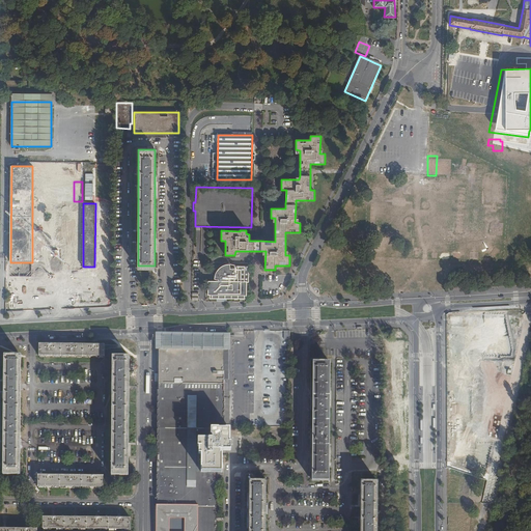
[(361,229),(371,229),(371,214),(361,214),(361,229)]
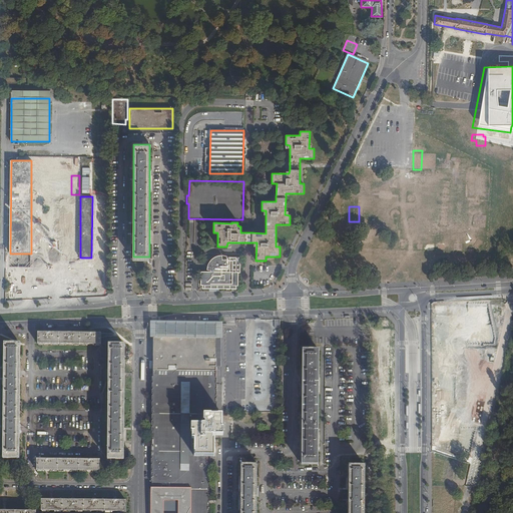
[(227,258),(225,258),(224,257),(222,257),(220,257),(218,258),(216,259),(214,259),(213,261),(211,262),(210,264),(209,266),(208,268),(207,271),(211,272),(201,272),(201,285),(203,285),(203,288),(237,289),(237,273),(239,273),(239,258),(227,258)]
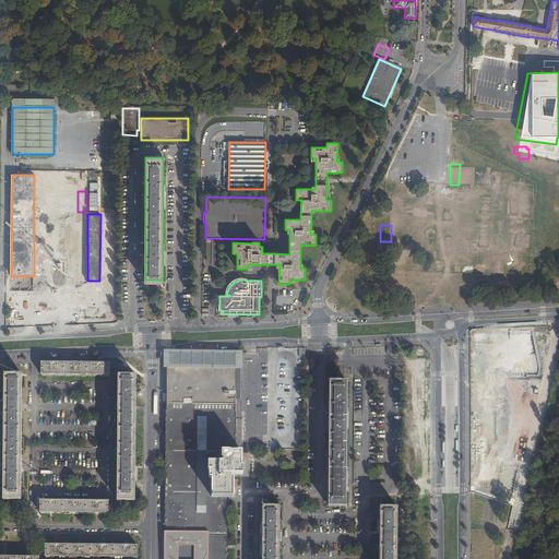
[(465,285),(448,286),(449,297),(465,296),(465,285)]
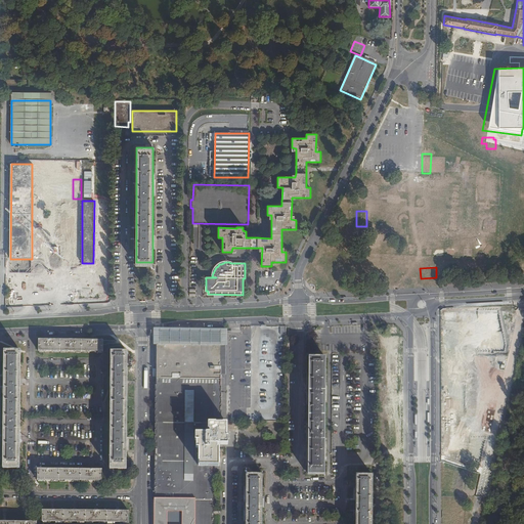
[(50,289),(49,298),(64,298),(64,289),(50,289)]
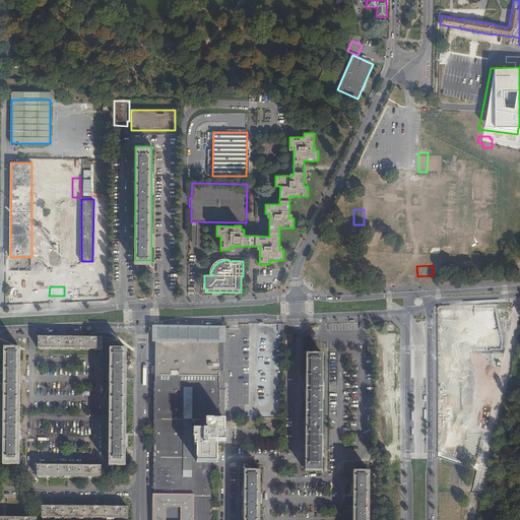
[(207,342),(207,327),(199,327),(156,327),(149,327),(149,336),(149,342),(153,343),(196,342),(207,342)]
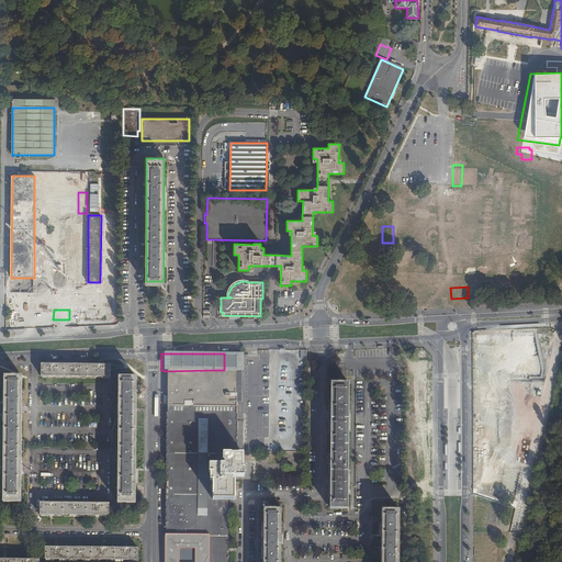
[(212,370),(166,371),(165,412),(167,529),(186,529),(186,536),(210,536),(209,561),(227,561),(228,507),(226,507),(226,505),(226,501),(226,497),(213,497),(213,481),(211,481),(211,473),(210,473),(210,464),(224,464),(225,461),(223,461),(223,453),(231,453),(231,454),(236,454),(237,402),(240,402),(242,370),(242,353),(224,353),(224,370),(212,370)]
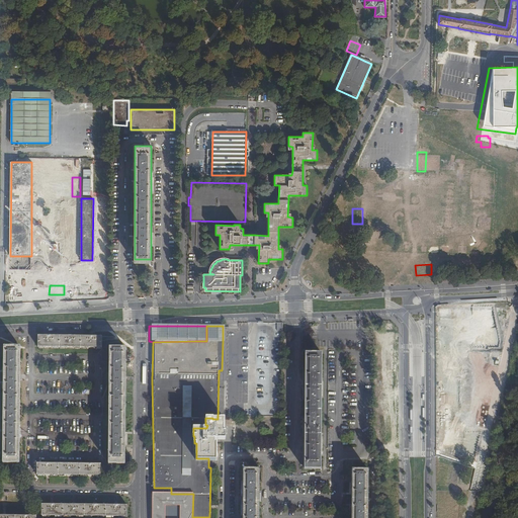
[(38,347),(101,347),(102,337),(38,336),(38,347)]
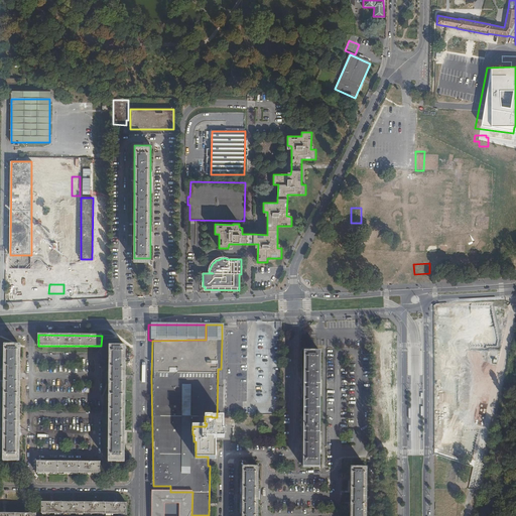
[(3,459),(19,459),(20,346),(4,346),(3,459)]
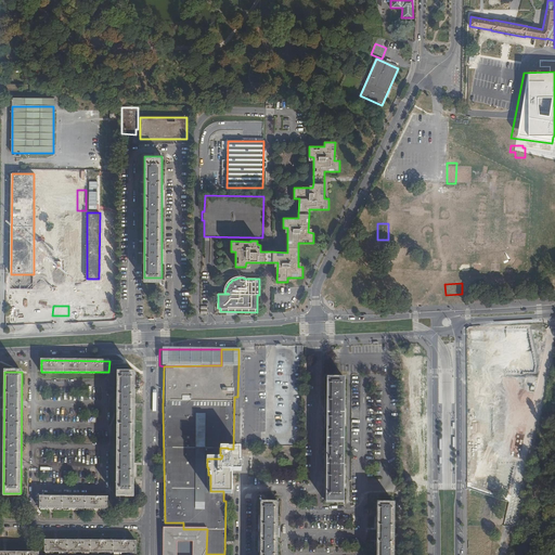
[(134,498),(134,376),(118,376),(117,498),(134,498)]
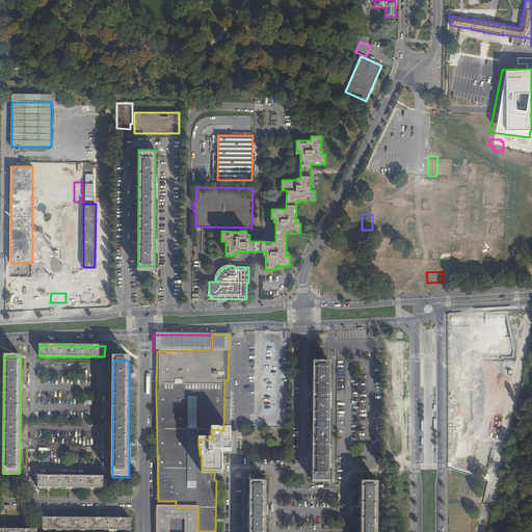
[(313,363),(313,479),(329,479),(330,363),(313,363)]
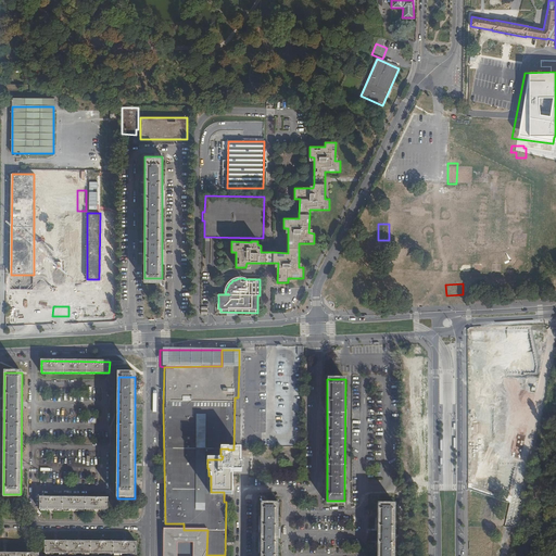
[(227,492),(232,492),(232,475),(230,475),(230,471),(235,471),(240,471),(240,464),(240,458),(240,449),(236,449),(236,450),(234,450),(228,450),(228,449),(220,449),(220,456),(223,456),(222,459),(207,459),(207,468),(209,468),(209,476),(211,476),(211,492),(224,492),(227,492)]
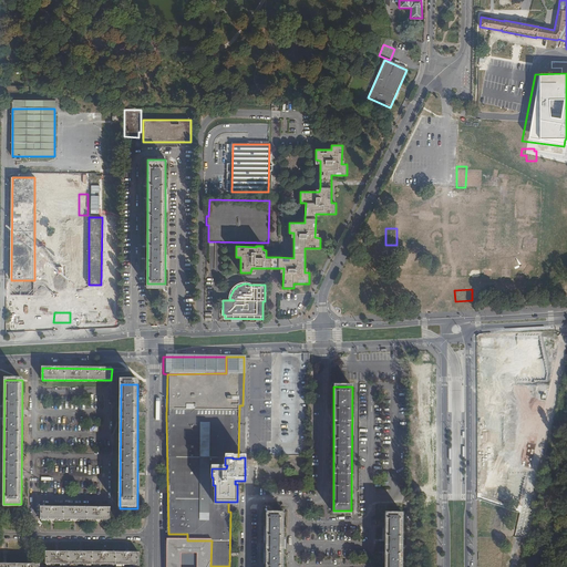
[(41,507),(41,519),(110,521),(111,508),(41,507)]
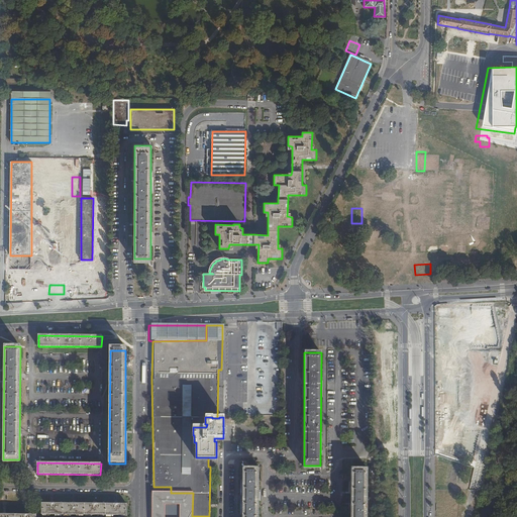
[(242,468),(241,516),(259,516),(259,468),(242,468)]
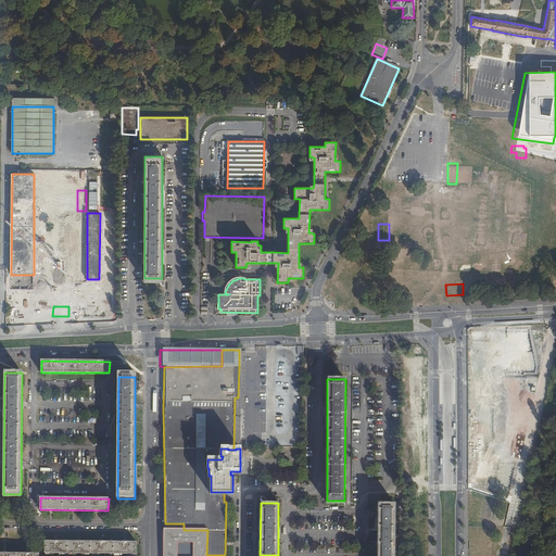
[(377,504),(377,555),(394,555),(395,504),(377,504)]
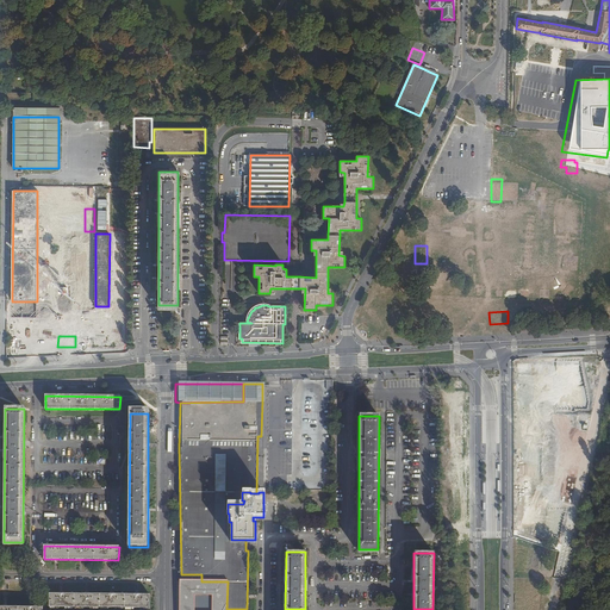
[(181,582),(180,609),(226,609),(228,582),(201,582),(181,582)]
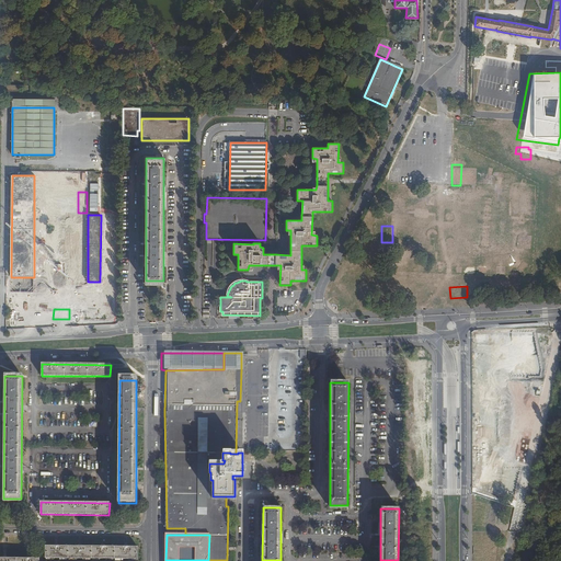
[(46,546),(46,558),(138,559),(138,547),(46,546)]
